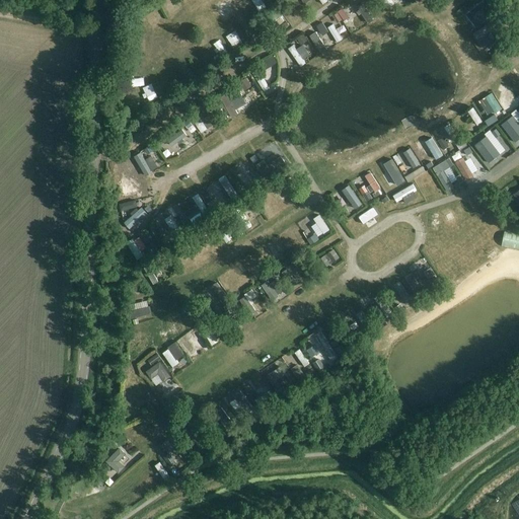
[(465,15),(469,19),(475,28),(490,17),(483,8),(490,3),(487,0),(484,0),(467,12),(467,13),(465,15)]
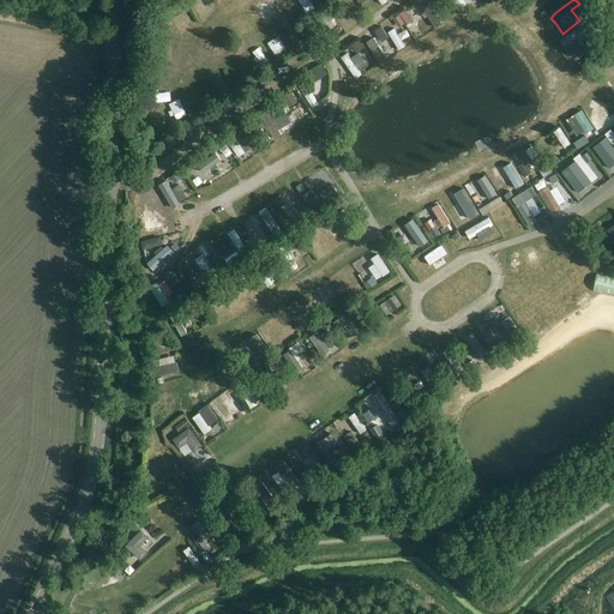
[(423,16),(429,12),(425,2),(419,6),(423,16)]
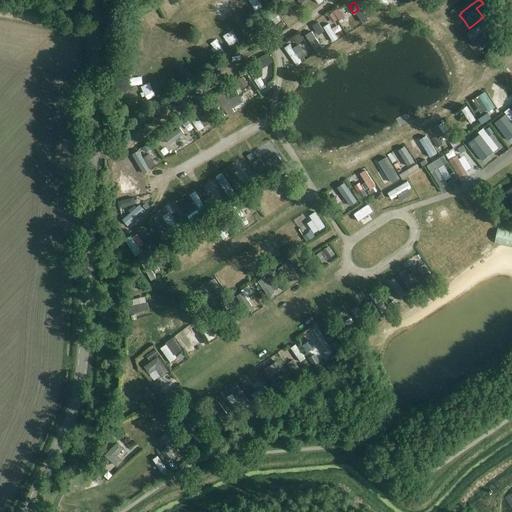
[(321,15),(329,24),(341,15),(333,5),(321,15)]
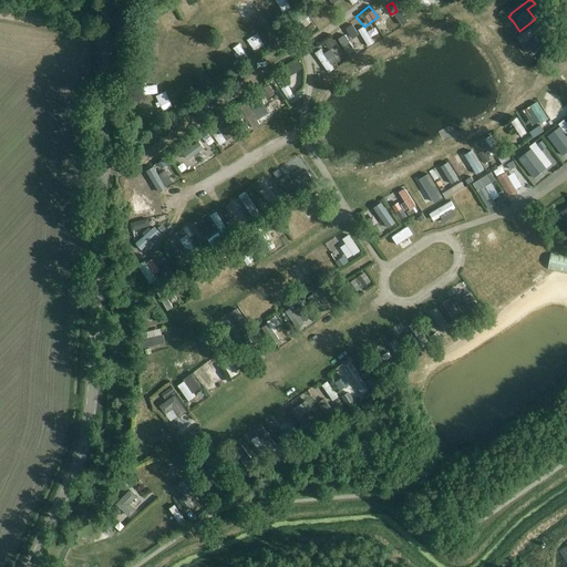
[(388,8),(378,11),(381,20),(391,17),(388,8)]
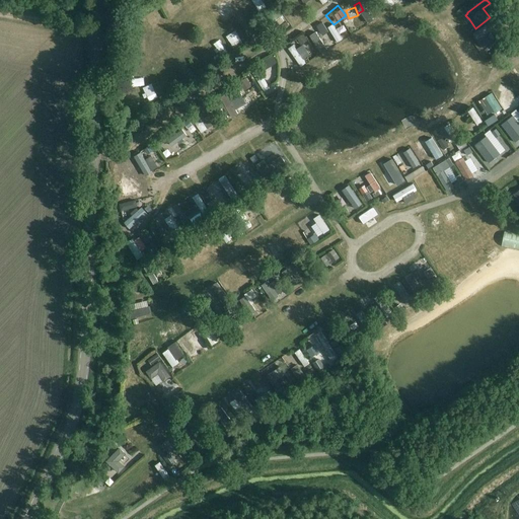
[(277,30),(281,36),(300,26),(297,20),(277,30)]
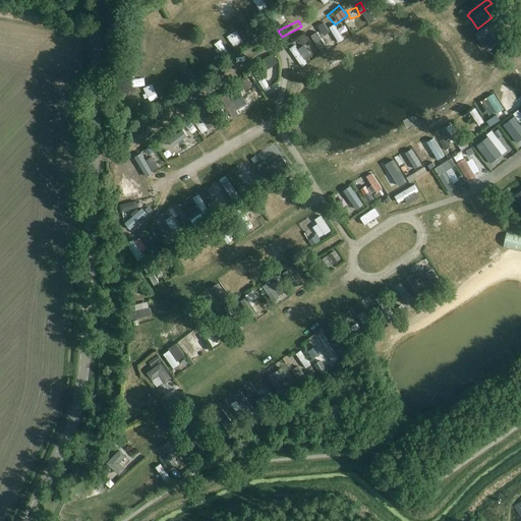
[(326,25),(334,43),(340,40),(333,23),(326,25)]
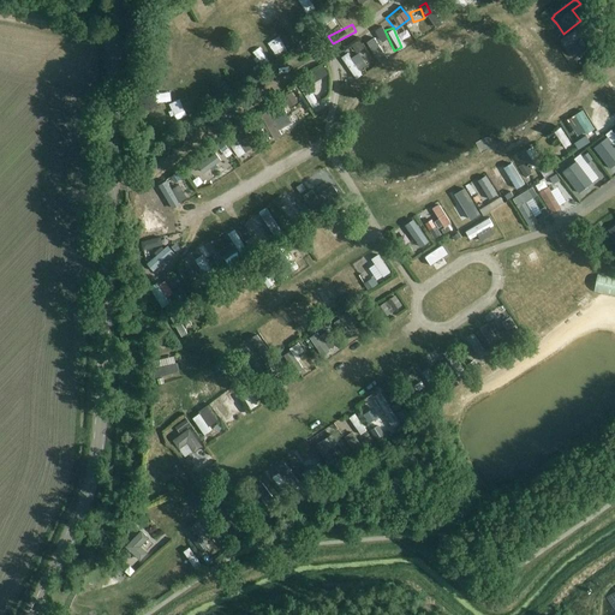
[(579,53),(572,41),(578,37),(573,30),(556,41),(567,59),(579,53)]
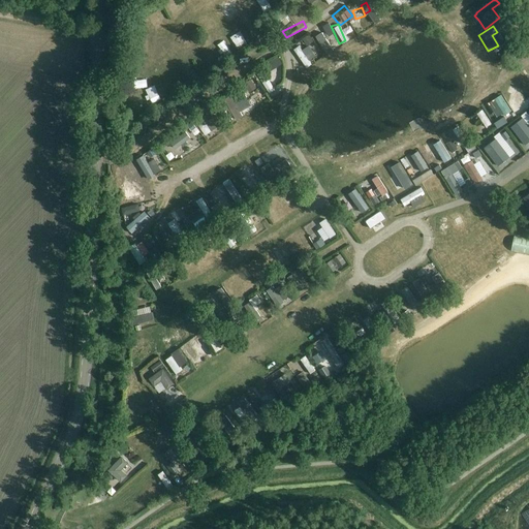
[(331,42),(336,39),(331,30),(325,33),(331,42)]
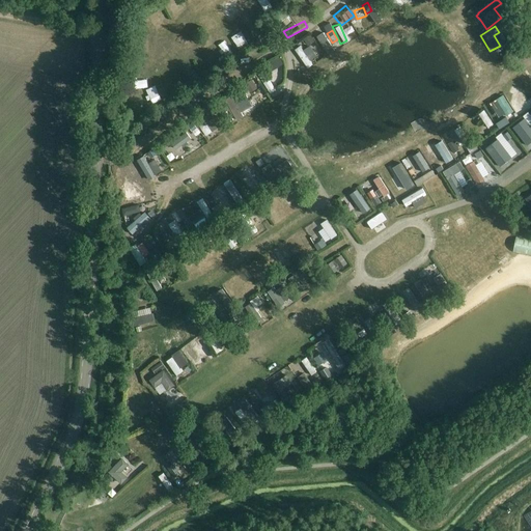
[(329,44),(324,32),(314,36),(322,56),(330,53),(327,45),(329,44)]
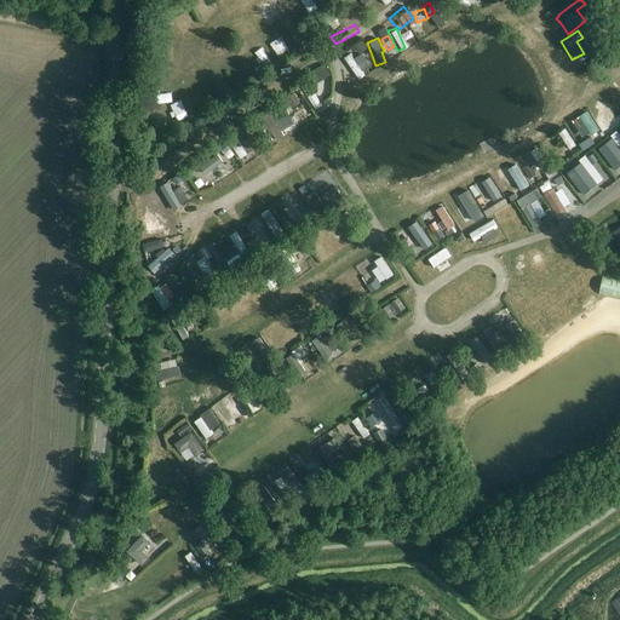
[(346,52),(340,57),(356,80),(362,75),(346,52)]
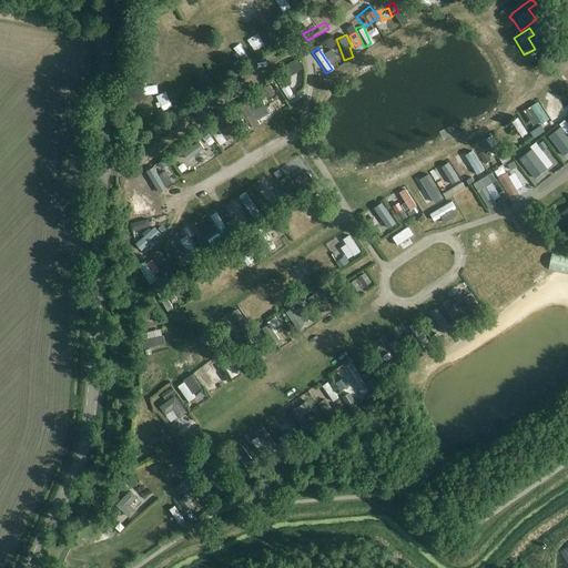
[(330,57),(333,63),(340,59),(336,52),(330,57)]
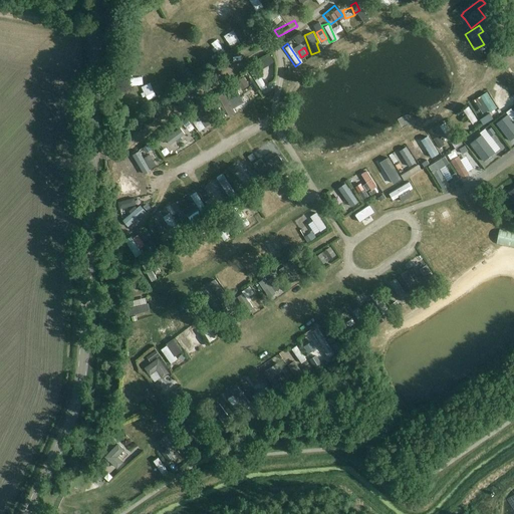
[(263,58),(254,64),(262,77),(271,71),(263,58)]
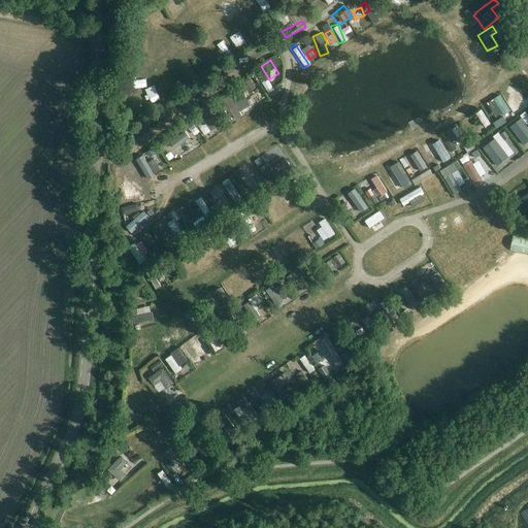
[(507,104),(515,106),(520,90),(513,87),(507,104)]
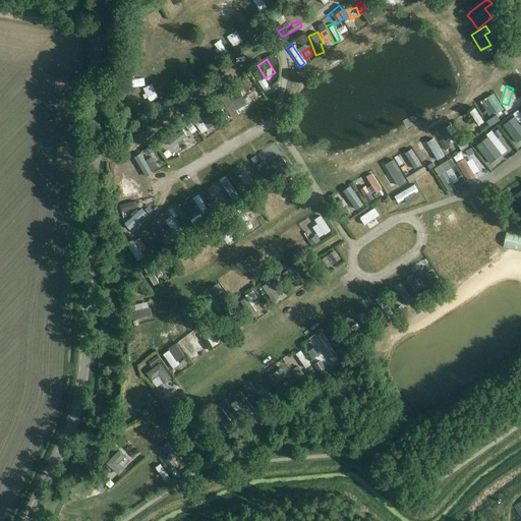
[(493,114),(500,110),(491,92),(483,96),(493,114)]
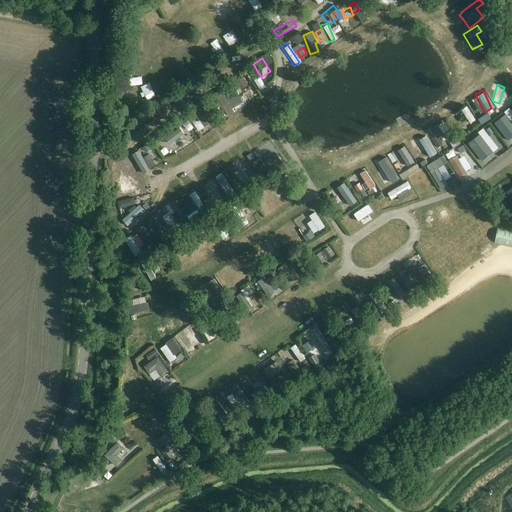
[(228,117),(235,113),(228,101),(232,98),(228,91),(216,97),(228,117)]
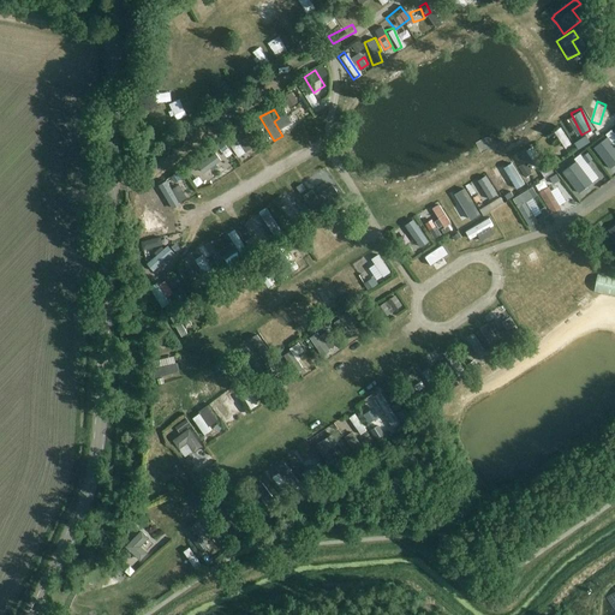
[(555,126),(550,131),(557,138),(562,133),(555,126)]
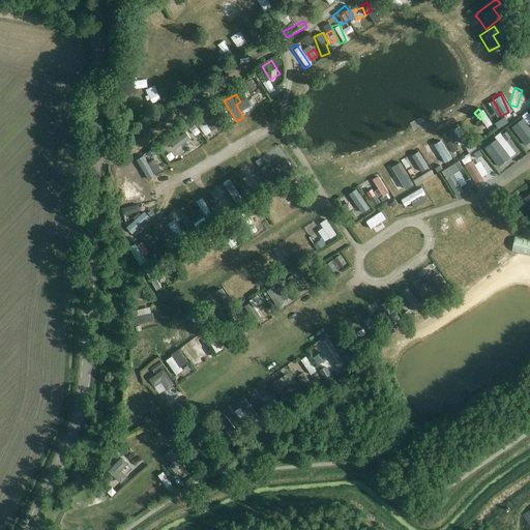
[(202,136),(209,131),(206,125),(199,129),(202,136)]
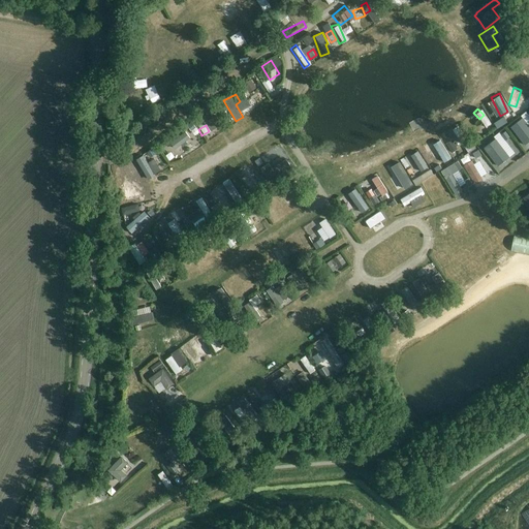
[(408,152),(402,156),(412,173),(418,169),(408,152)]
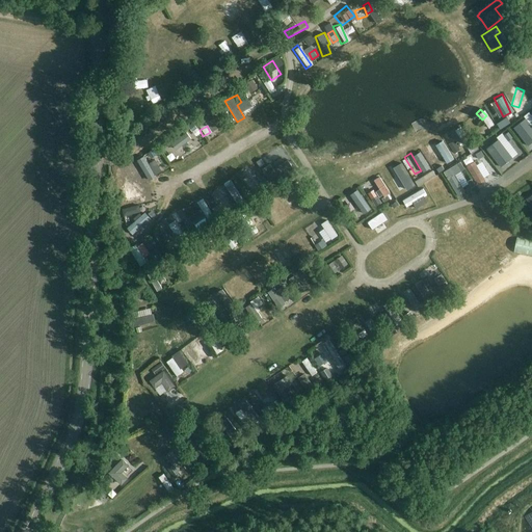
[(401,164),(394,167),(401,183),(408,180),(401,164)]
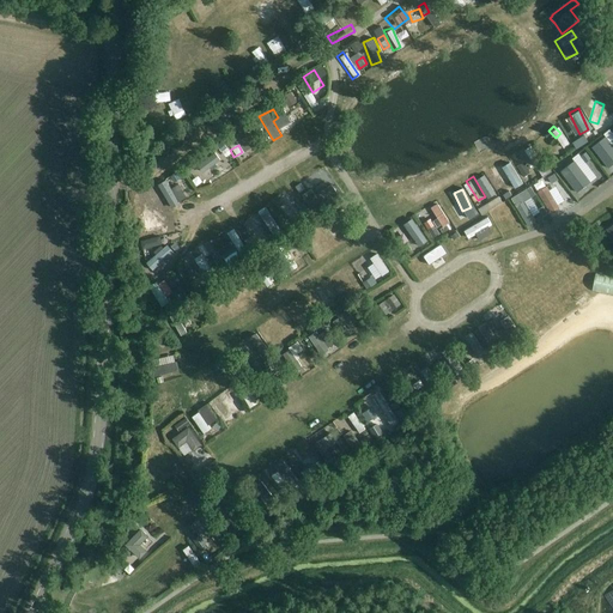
[(261,206),(255,211),(263,220),(269,217),(261,206)]
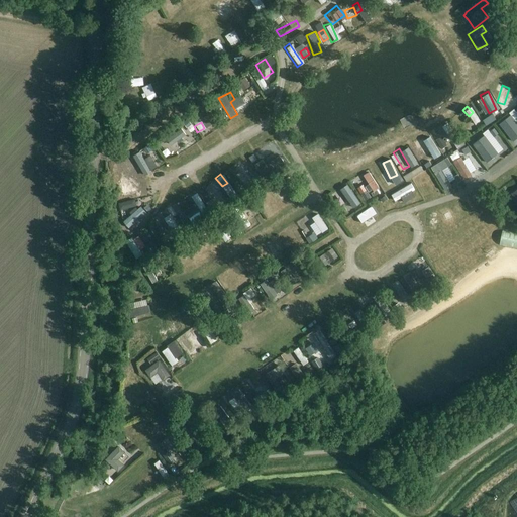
[(362,180),(352,184),(357,194),(367,190),(362,180)]
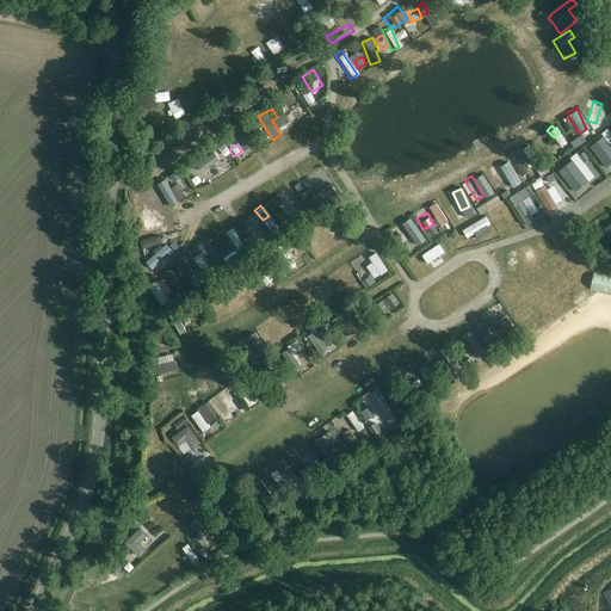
[(409,216),(400,220),(409,242),(419,239),(409,216)]
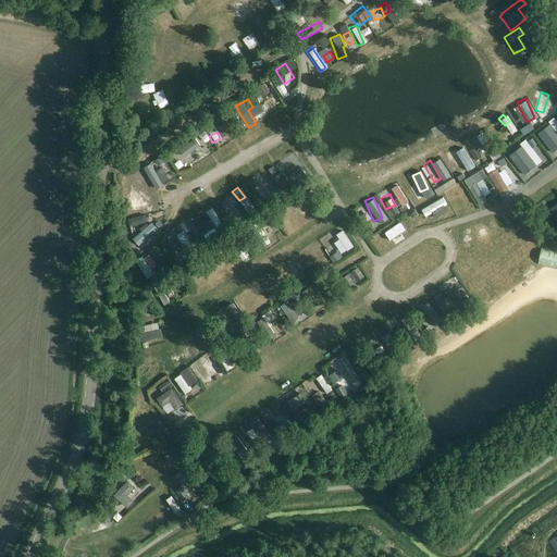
[(144,200),(125,203),(127,215),(147,212),(144,200)]
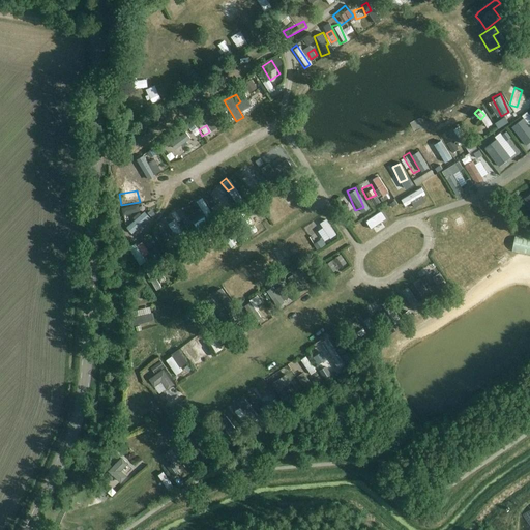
[(197,207),(203,203),(199,197),(194,201),(197,207)]
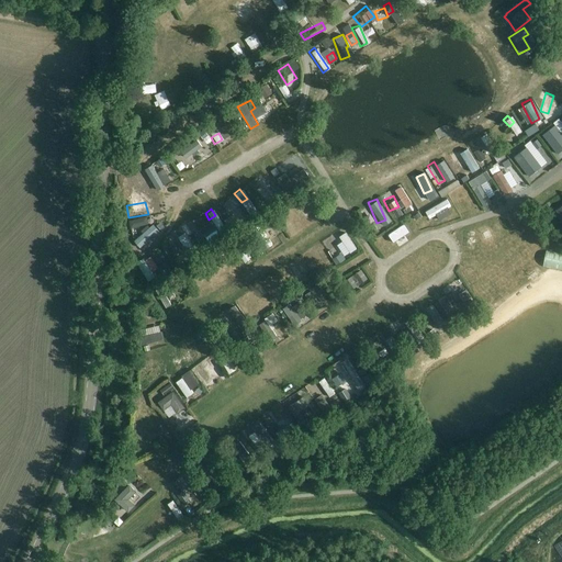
[(283,217),(278,220),(282,228),(288,225),(283,217)]
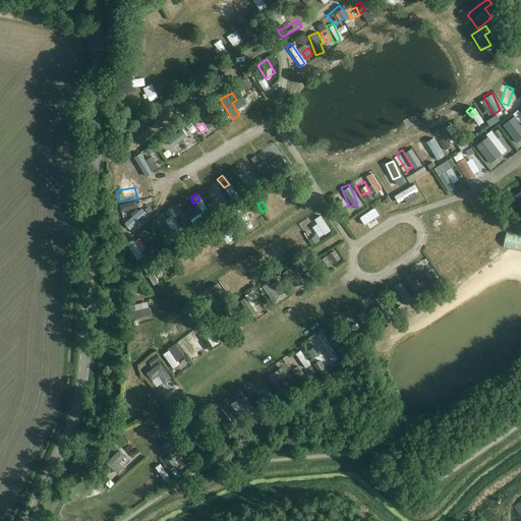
[(125,229),(140,216),(134,209),(119,222),(125,229)]
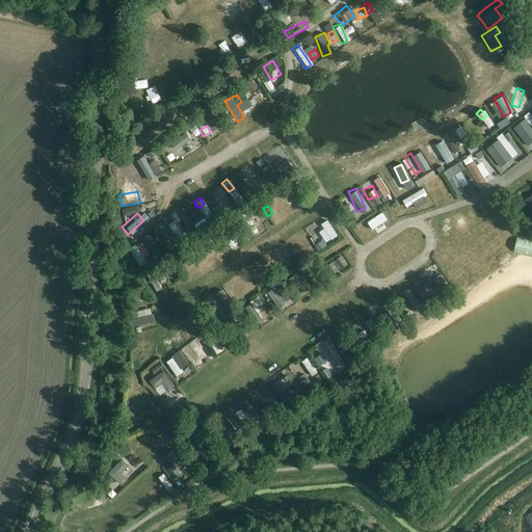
[(244,224),(248,230),(254,227),(249,220),(244,224)]
